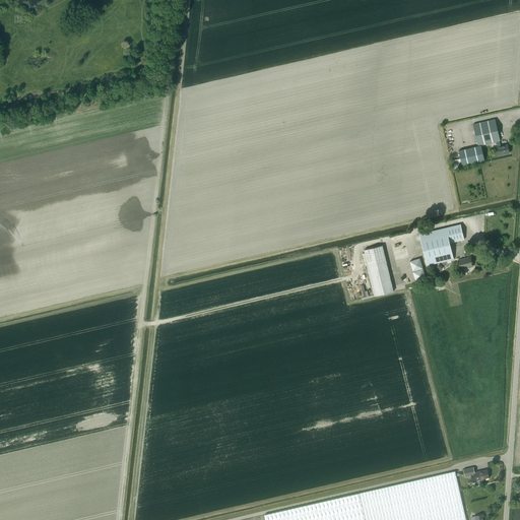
[(501,146),(499,141),(500,141),(495,119),(473,124),(478,146),(459,150),(462,166),(484,160),(481,145),(496,142),(498,146),(497,147),(499,155),(510,153),(508,144),(501,146)]
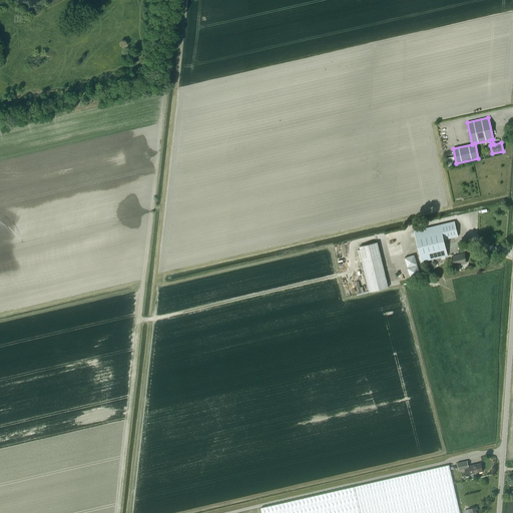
[(421,262),(422,262),(447,255),(444,239),(458,236),(454,221),(414,230),(421,262)]
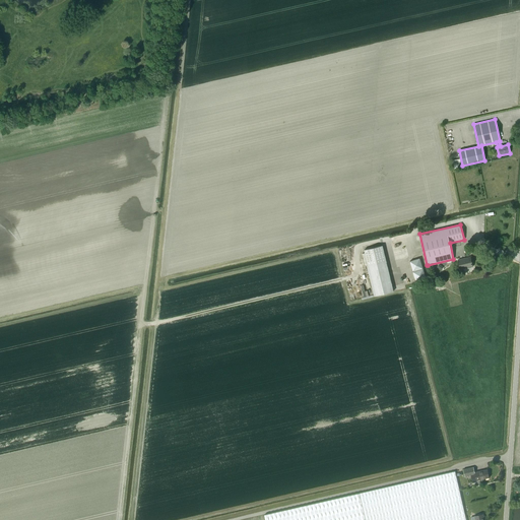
[(375,296),(393,291),(382,246),(364,250),(368,265),(367,266),(375,296)]
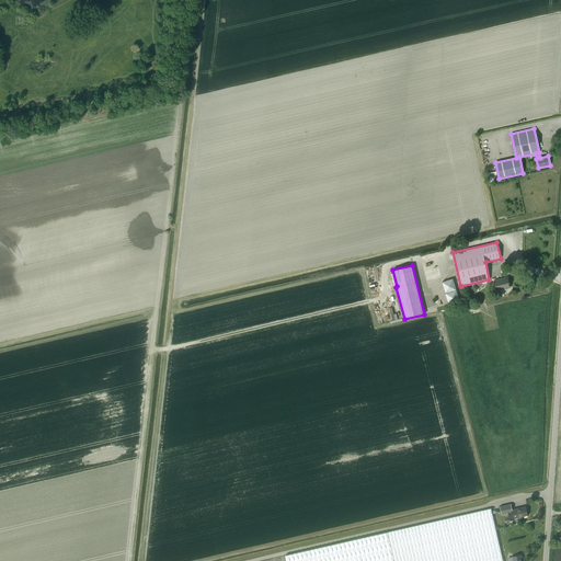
[(510,287),(507,277),(494,281),(496,289),(503,288),(503,289),(510,287)]
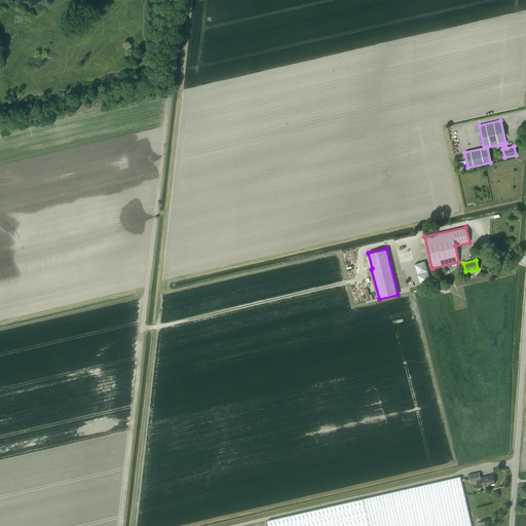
[(430,282),(424,261),(414,264),(417,274),(420,285),(421,286),(430,283),(430,282)]
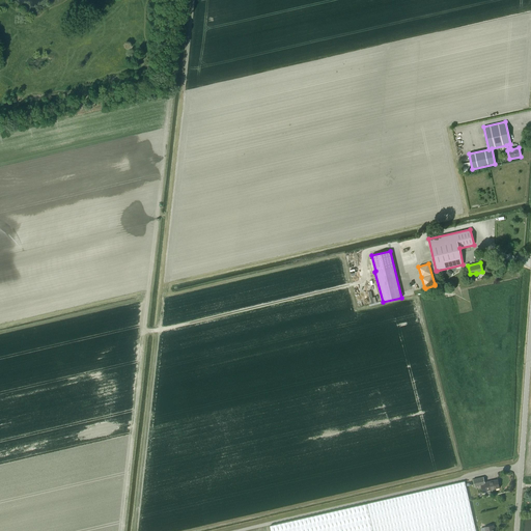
[(483,477),(473,479),(475,486),(481,485),(482,493),(486,492),(486,491),(499,487),(499,483),(499,480),(498,480),(498,479),(484,482),(483,477)]
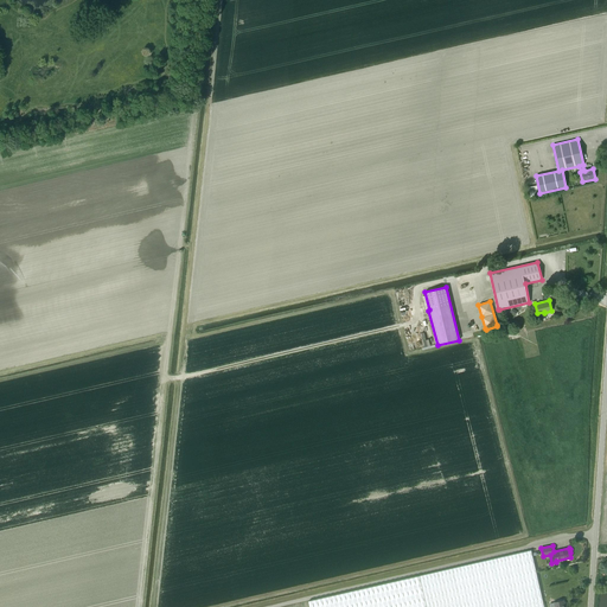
[(531,550),(420,575),(427,606),(511,606),(543,600),(531,550)]
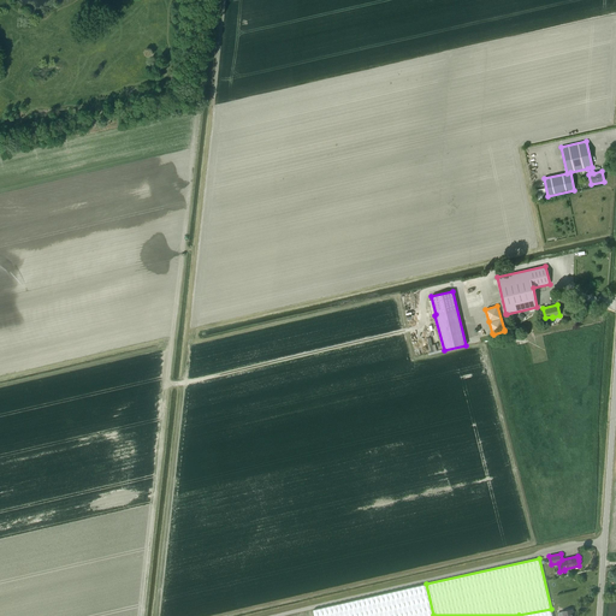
[(313,610),(314,615),(433,615),(426,584),(313,610)]
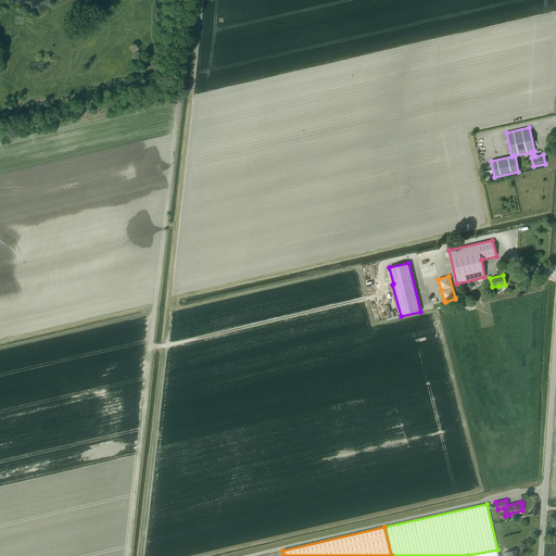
All buildings are outlined.
